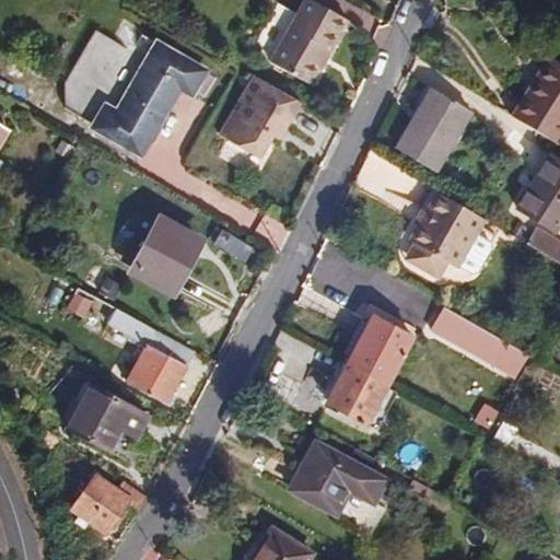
[(326,50),(330,53),(347,21),(310,0),(303,0),(269,62),(307,84),(326,50)]
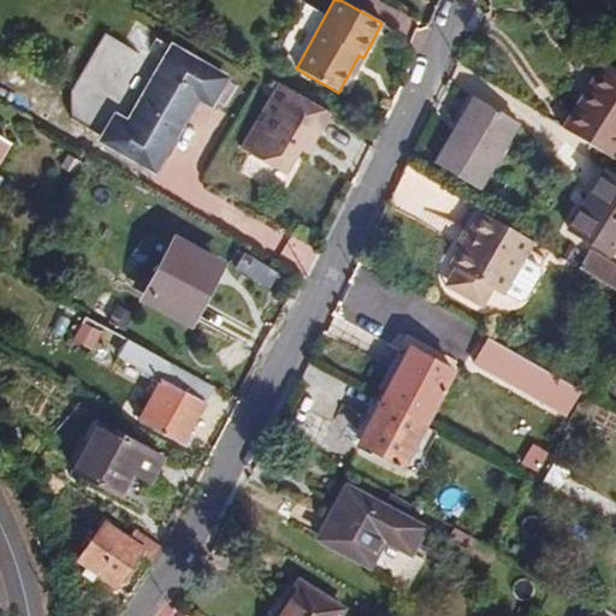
[(101,141),(154,171),(196,98),(209,106),(224,80),(171,49),(129,122),(116,114),(101,141)]
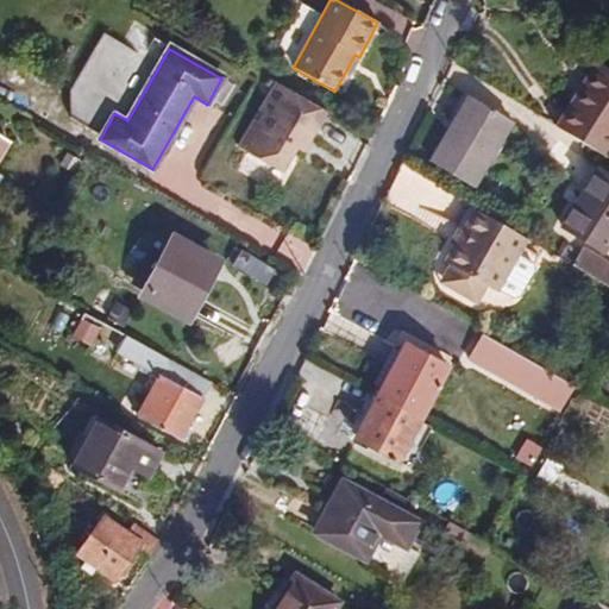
[(355,55),(334,92),(338,94),(359,57),(355,55)]
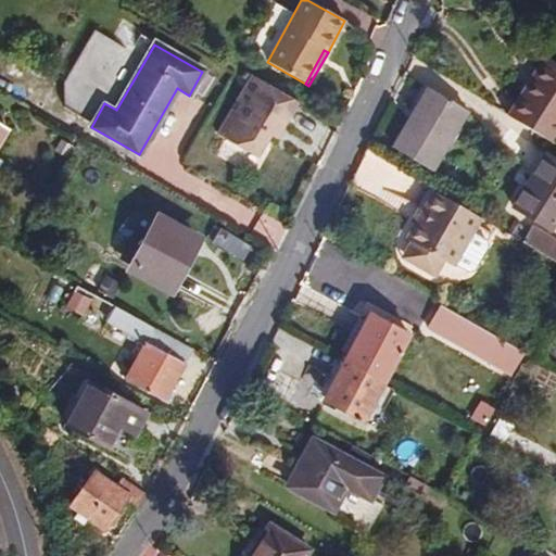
[(555,65),(544,58),(507,116),(551,143),(555,134),(555,65)]
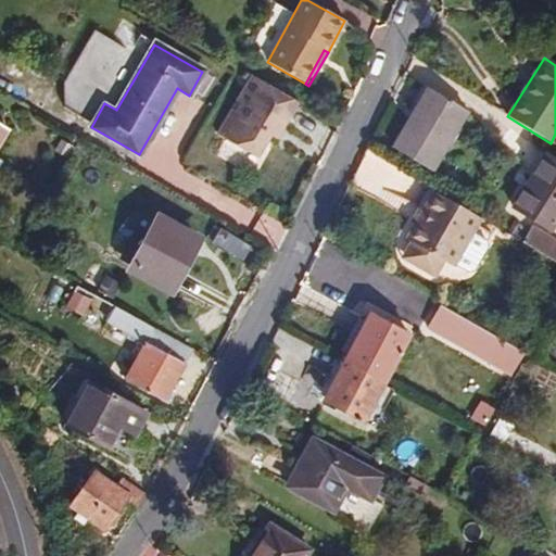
[(297,103),(250,76),(216,134),(257,159),(272,135),(276,127),(281,130),(297,103)]
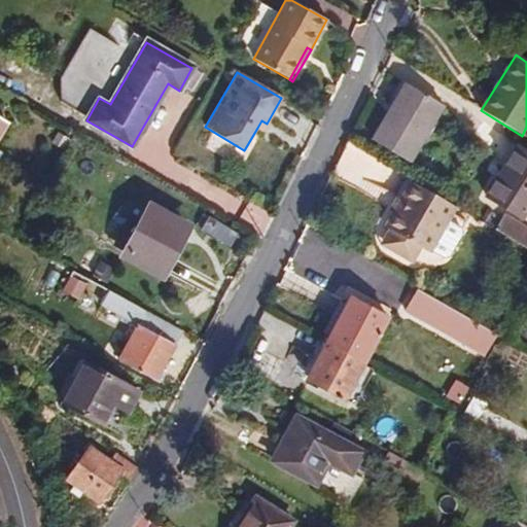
[(405,83),(372,139),(409,162),(443,106),(405,83)]
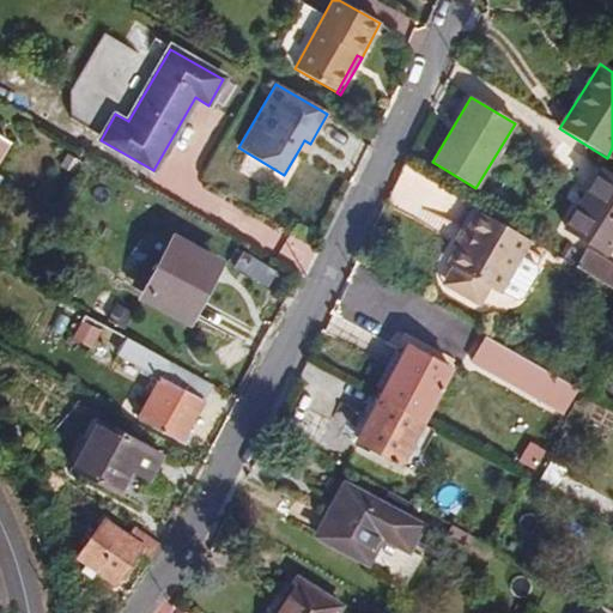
[(0,158),(12,139),(0,132),(0,158)]
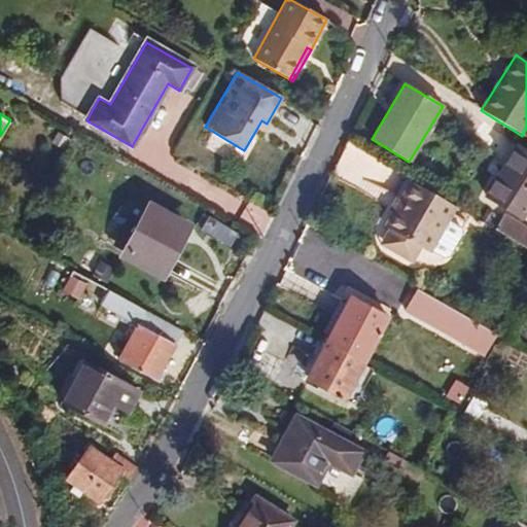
[(262,131),(267,124),(261,120),(257,128),(262,131)]
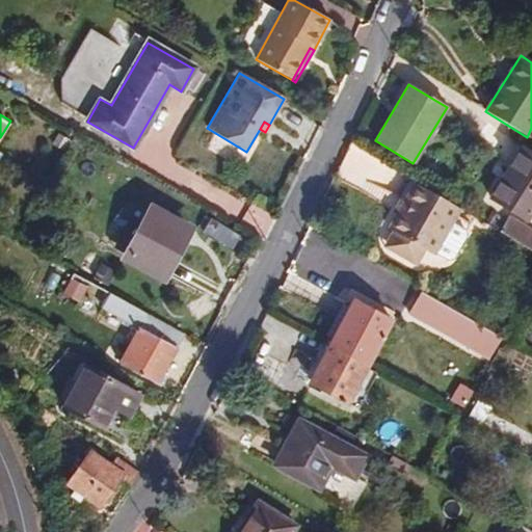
[(531,210),(531,153),(522,148),(489,198),(526,220),(531,210)]
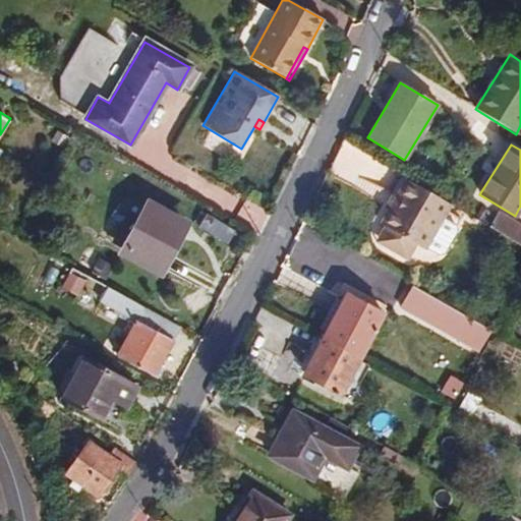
[(408,261),(416,245),(426,250),(452,207),(406,180),(395,199),(398,200),(392,211),(389,209),(380,224),(385,227),(392,231),(383,246),(408,261)]
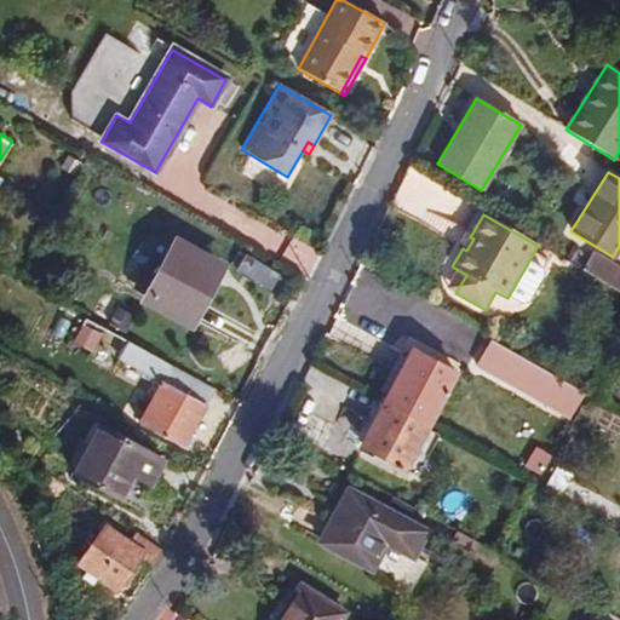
[(474,239),(470,237),(463,248),(466,251),(474,239)]
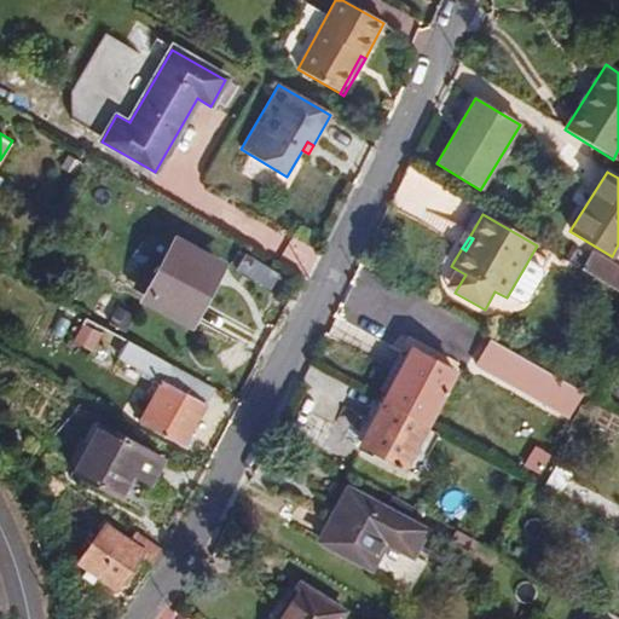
[(178,247),(150,299),(190,320),(219,267),(178,247)]
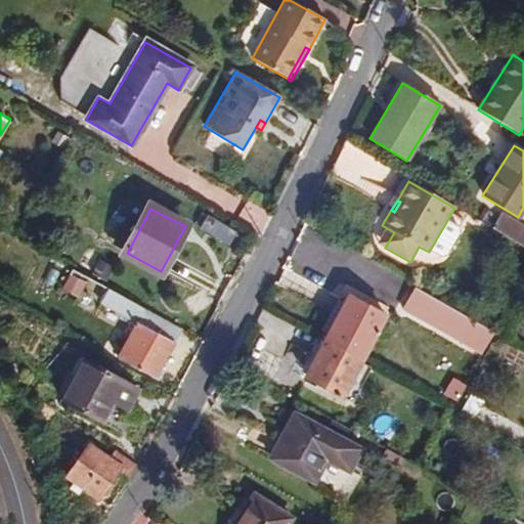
[(523,247),(523,226),(501,213),(492,228),(523,247)]
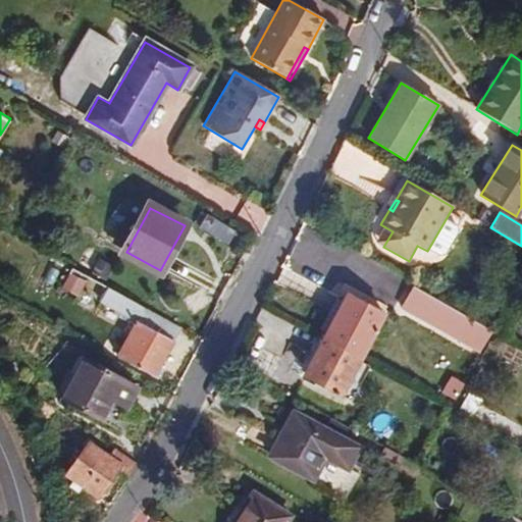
[(383,247),(393,231),(385,227),(376,243),(383,247)]
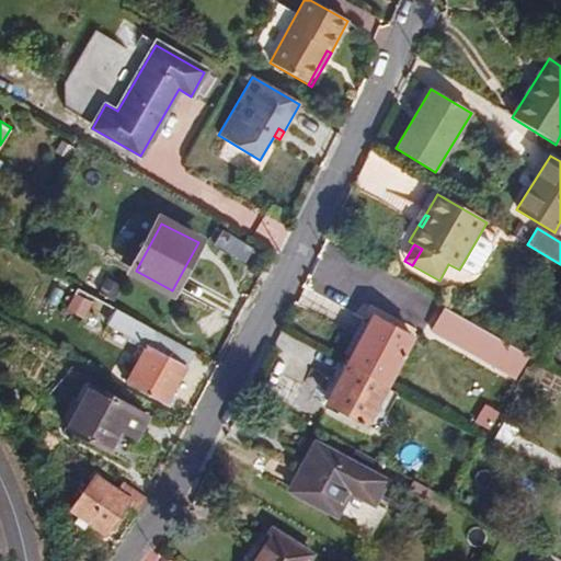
[(347,365),(375,315),(367,310),(340,361),(347,365)]
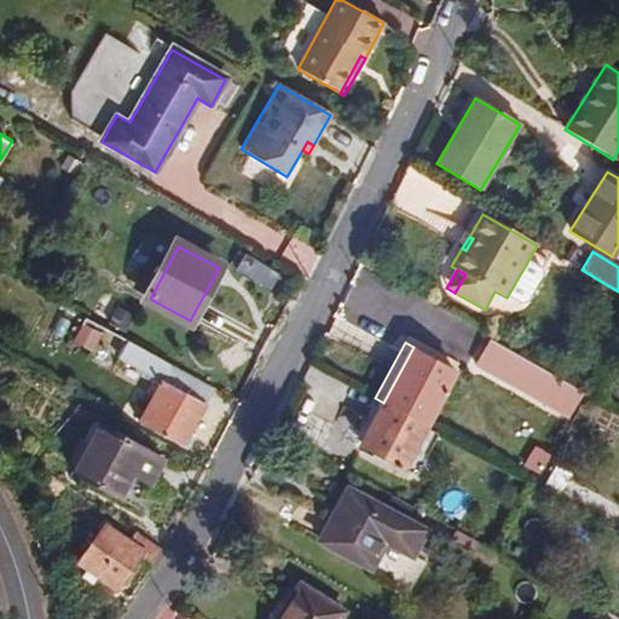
[(184,449),(215,392),(128,343),(120,358),(162,382),(140,424),(184,449)]
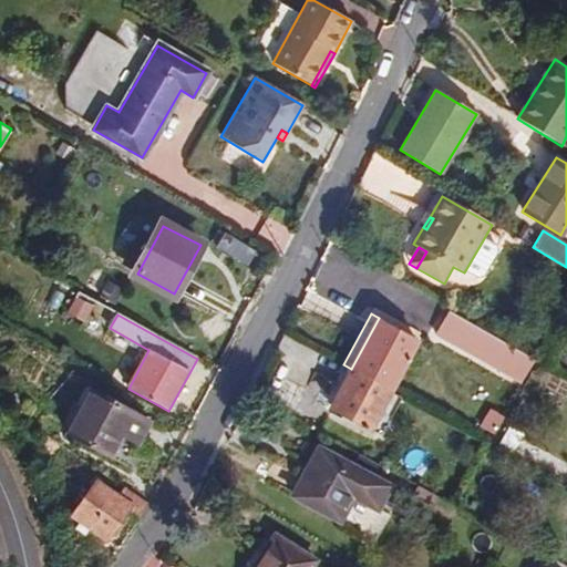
[(525,380),(532,369),(480,339),(444,317),(435,333),(491,366),(492,361),(525,380)]
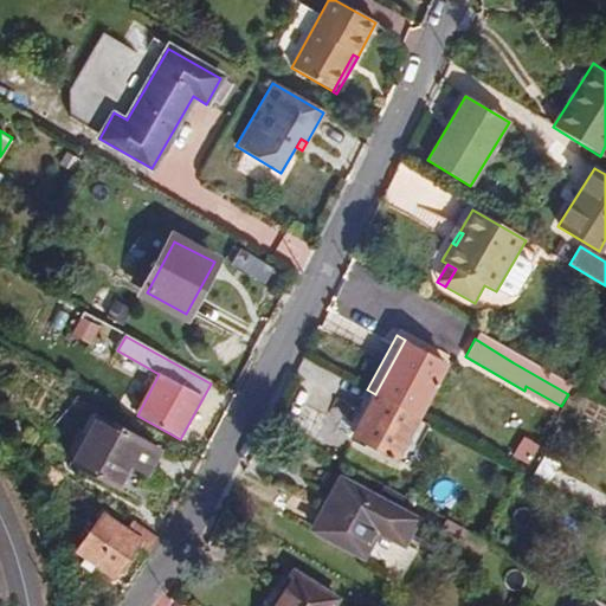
[(375,394),(419,418),(449,363),(405,340),(375,394)]
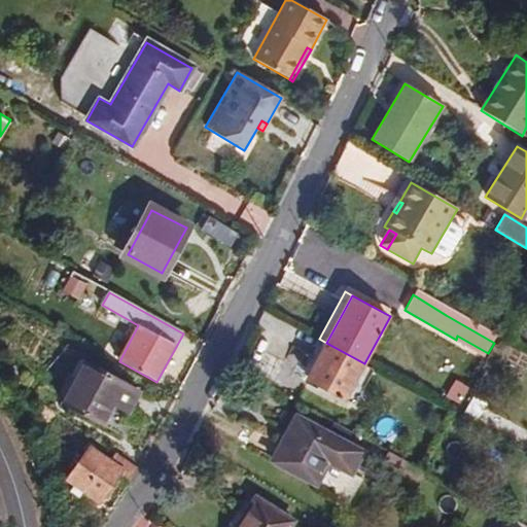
[(499,336),(499,335),(450,306),(446,315),(494,343),(499,336)]
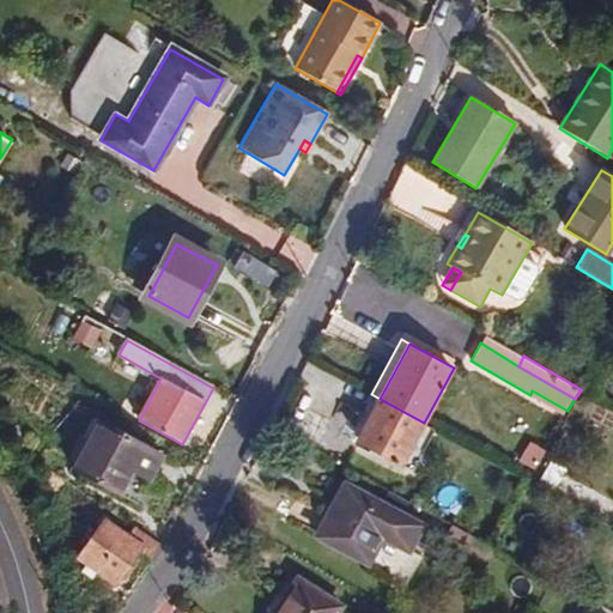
[(380,399),(357,439),(401,465),(410,469),(424,443),(416,438),(424,423),(380,399)]
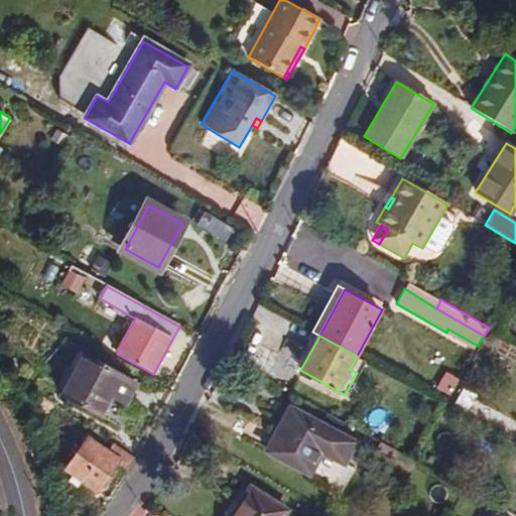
[(75,369),(61,392),(102,413),(111,397),(126,405),(137,383),(78,351),(69,366),(75,369)]
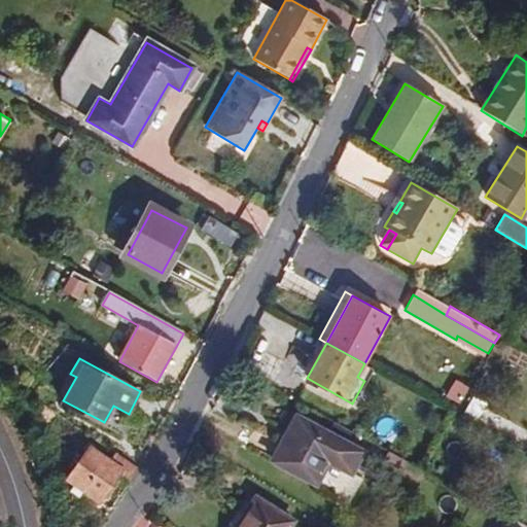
[(363,452),(296,417),(273,460),(317,484),(329,461),(352,473),(363,452)]
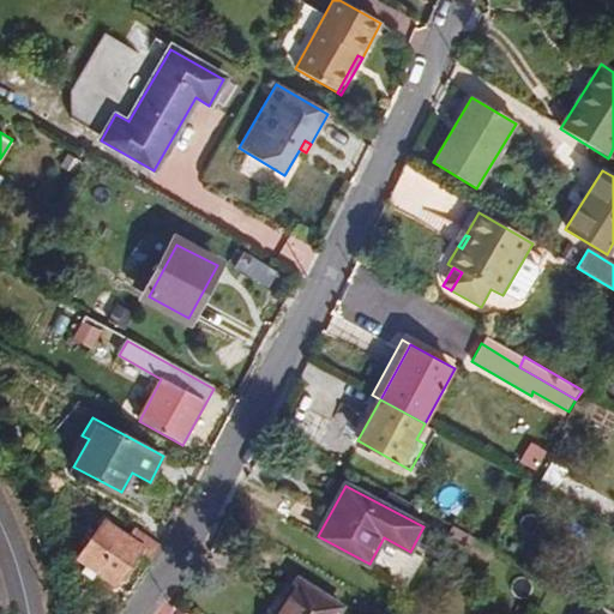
[(90,569),(115,587),(138,554),(150,564),(161,548),(133,531),(130,537),(104,521),(78,559),(84,564),(80,570),(86,573),(90,569)]
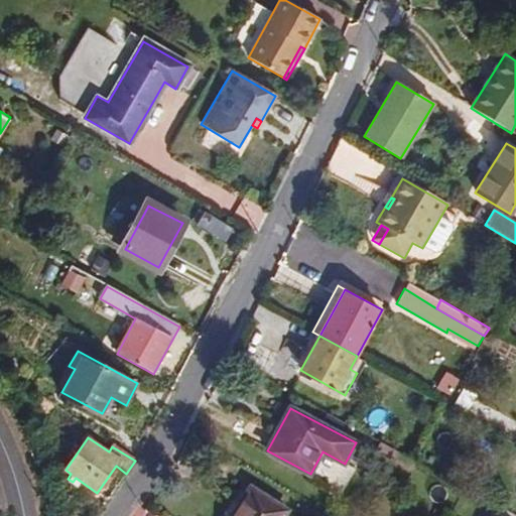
[(284,515),(289,510),(250,486),(230,515),(284,515)]
